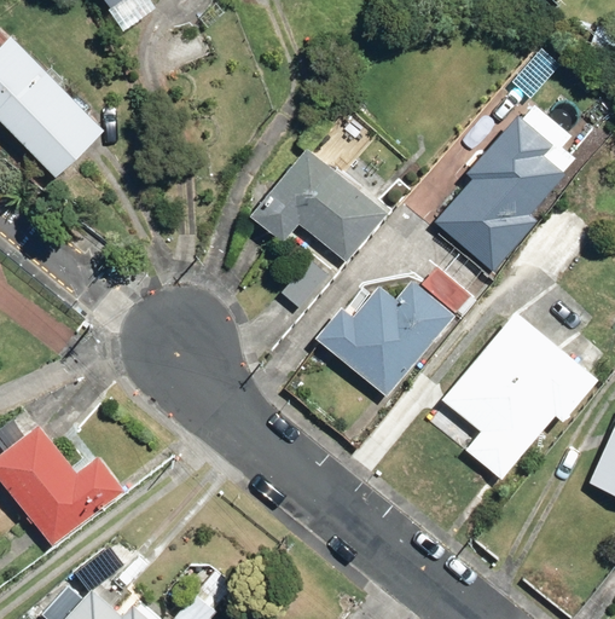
[(102,0),(111,12),(128,0),(102,0)]
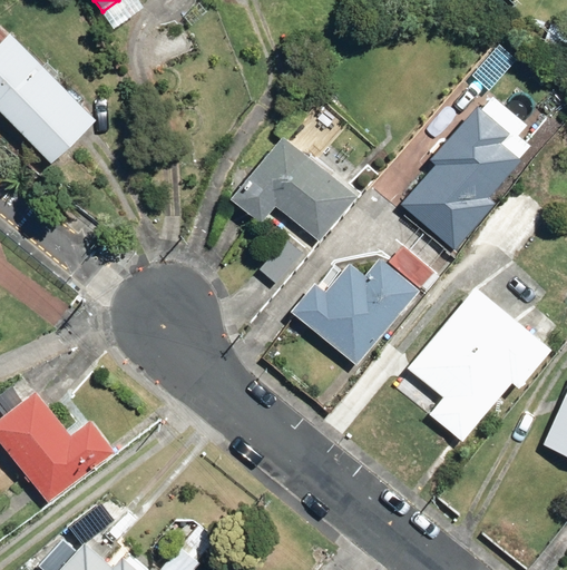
[(7,23),(0,30),(0,110),(49,163),(97,117),(7,23)]
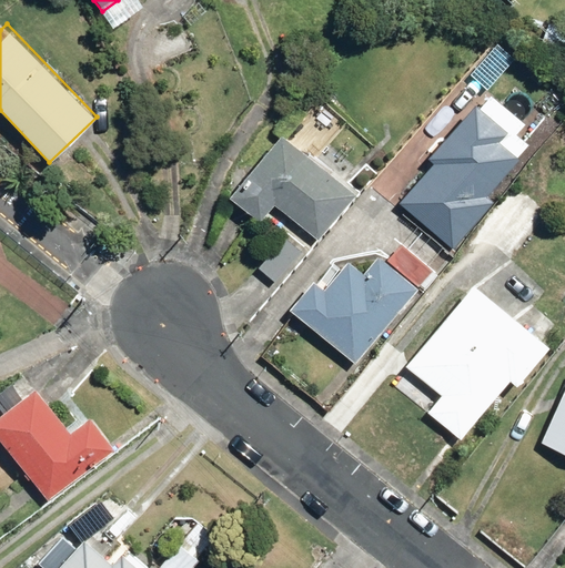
[(526,155),(475,104),(425,155),(432,163),(396,200),(452,254),(498,206),(487,195),(526,155)]
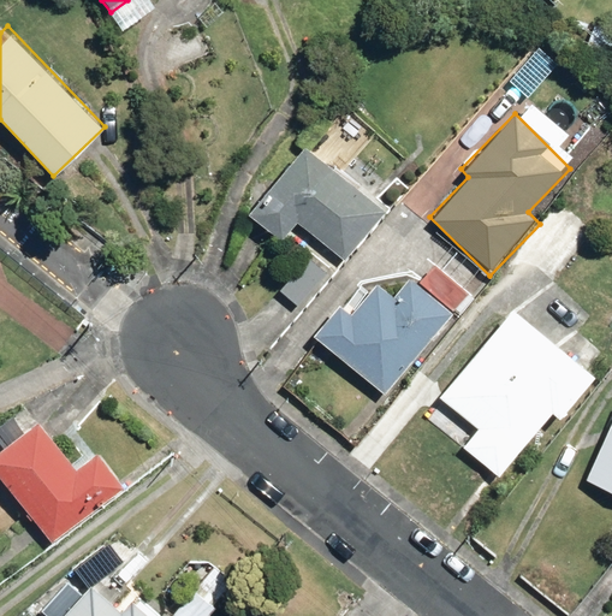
[(293,157),(286,152),(274,167),(281,172),(248,218),(283,244),(295,227),(344,264),(386,207),(302,144),(293,157)]
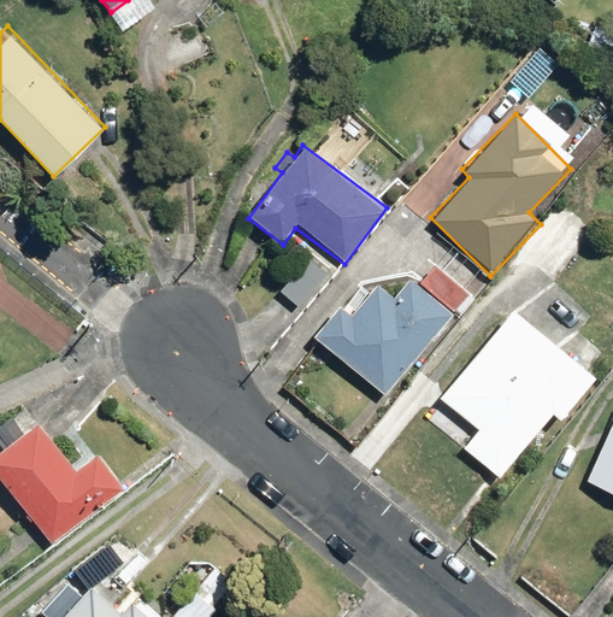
[(299,310),(330,274),(312,258),(281,294),(299,310)]
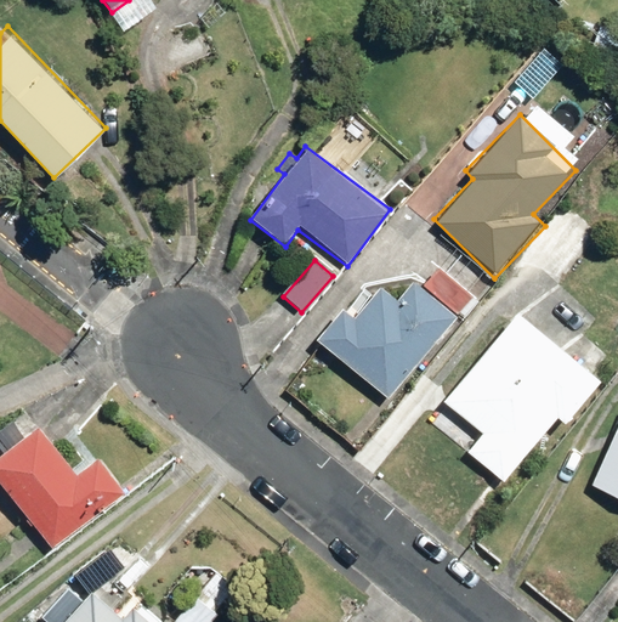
[(341,306),(317,338),(397,397),(472,297),(438,271),(424,290),(410,281),(396,300),(379,287),(357,317),(341,306)]
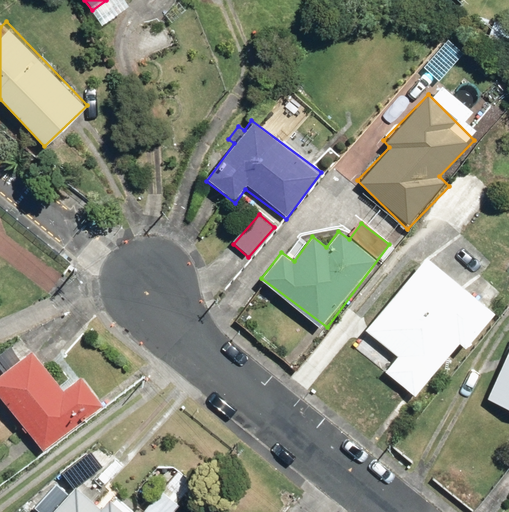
[(493,313),(428,258),(366,331),(399,358),(386,374),(412,397),(460,342),(465,346),(493,313)]
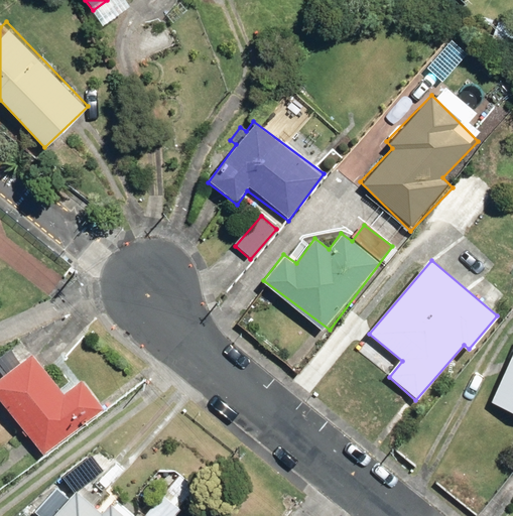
[(0,401),(44,456),(104,407),(83,381),(66,395),(20,341),(0,357),(0,401)]
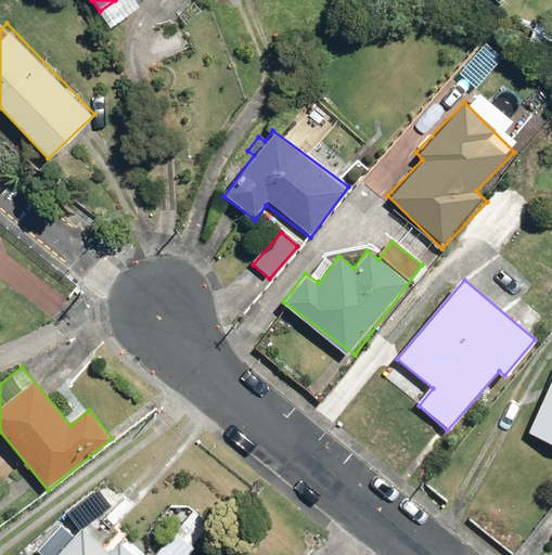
[(551,379),(528,434),(551,443),(551,379)]
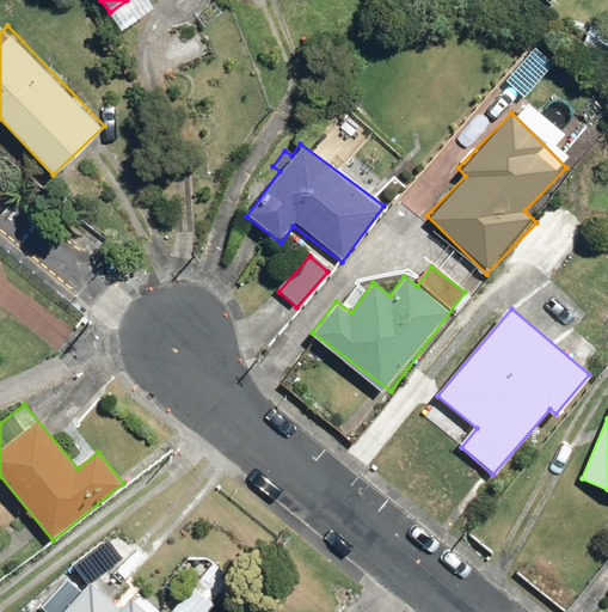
[(214,562),(169,611),(208,611),(235,582),(214,562)]
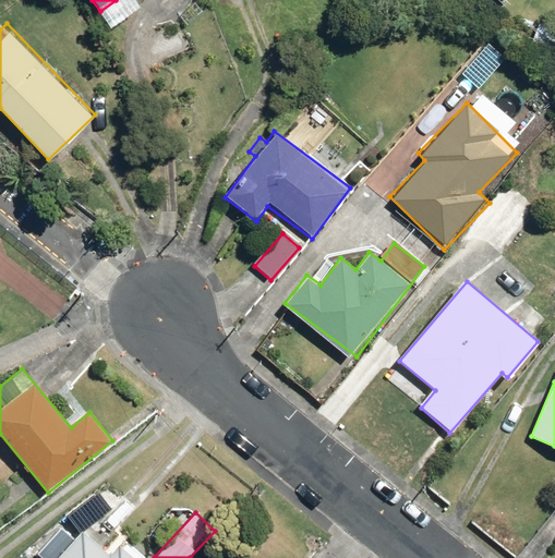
[(45,557),(144,557),(122,538),(109,553),(82,530),(75,537),(64,528),(40,554),(45,557)]
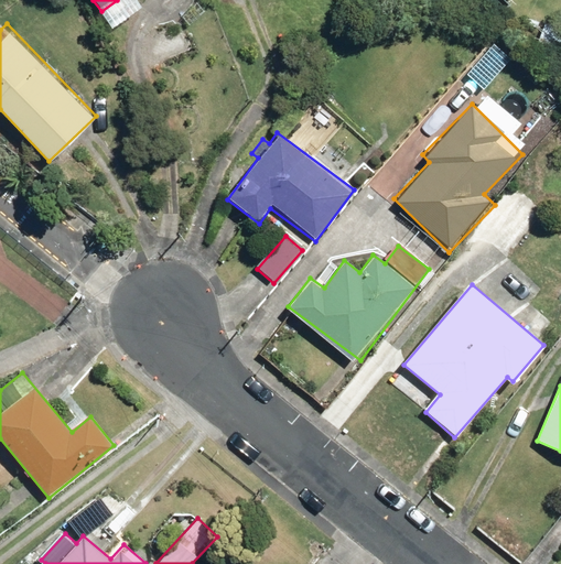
All buildings are outlined.
